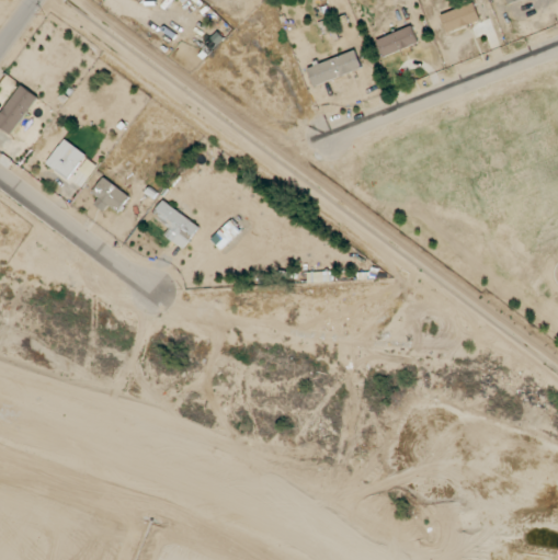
[(443,30),(477,21),(473,3),(439,12),(443,30)]
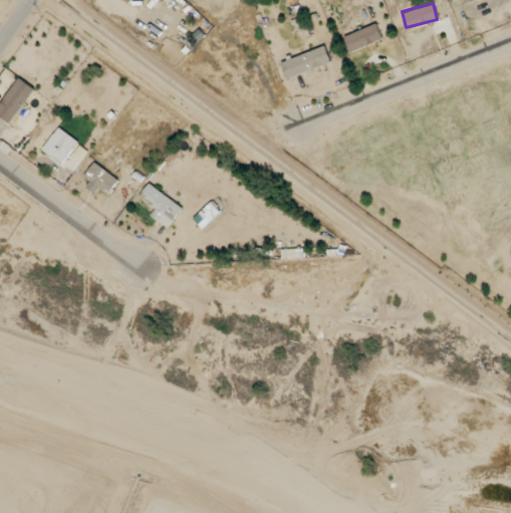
[(289,19),(297,38),(308,34),(300,15),(289,19)]
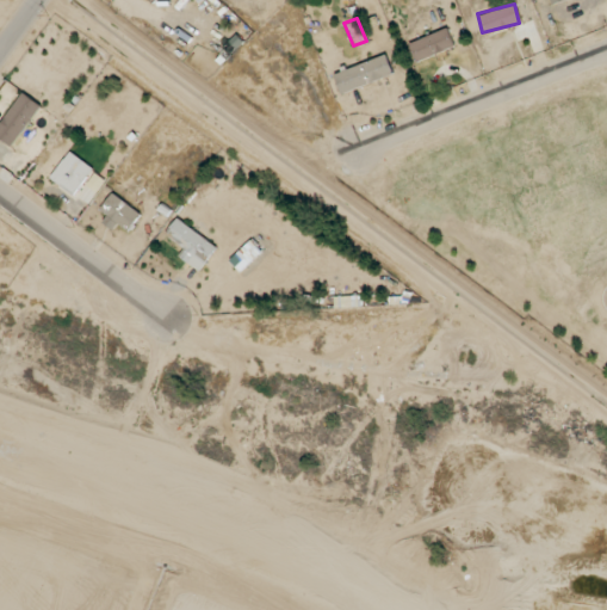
[(452,48),(447,29),(408,39),(413,60),(452,48)]
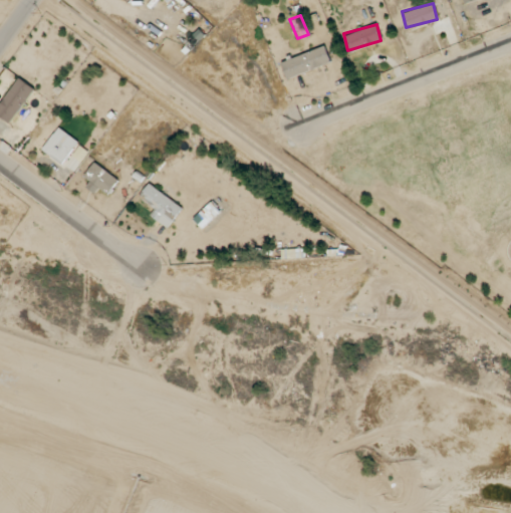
[(329,61),(323,45),(278,61),(285,78),(329,61)]
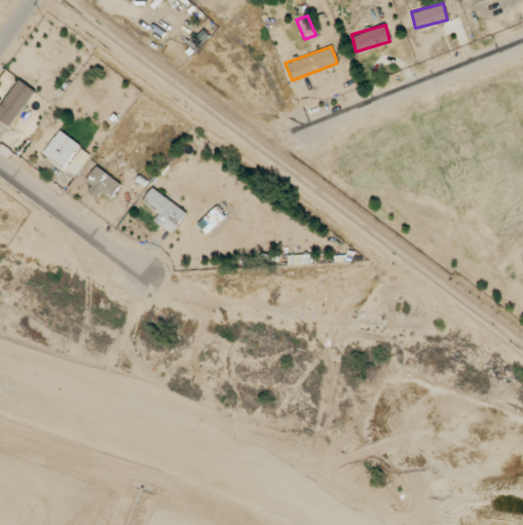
[(32,88),(15,78),(0,104),(0,119),(10,125),(32,88)]
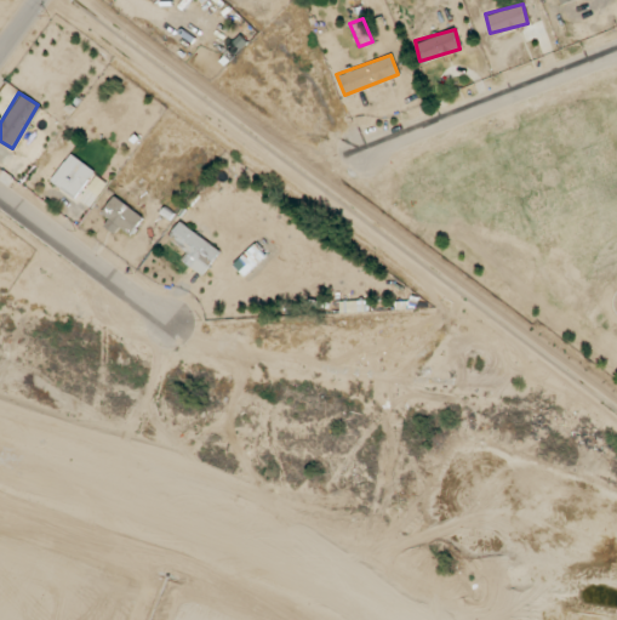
[(49,180),(73,197),(92,170),(69,153),(49,180)]
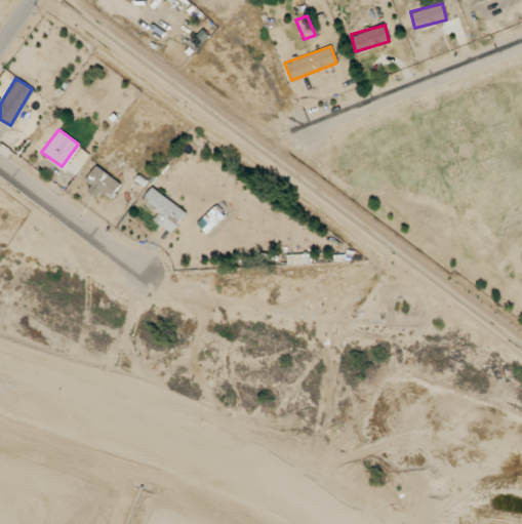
[(86,191),(95,196),(98,192),(111,198),(119,180),(92,166),(84,180),(90,184),(86,191)]
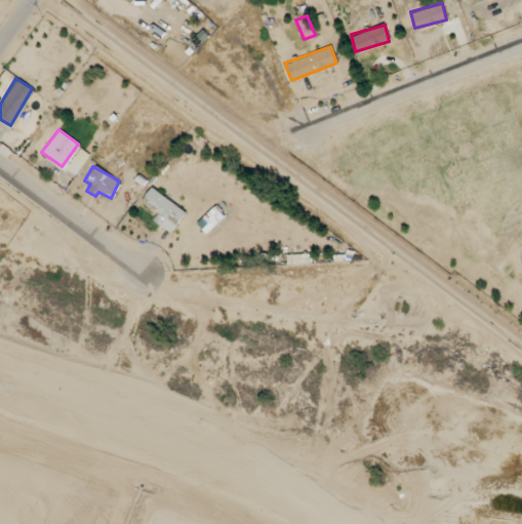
[(184,212),(151,187),(141,200),(157,213),(152,219),(169,232),(184,212)]
